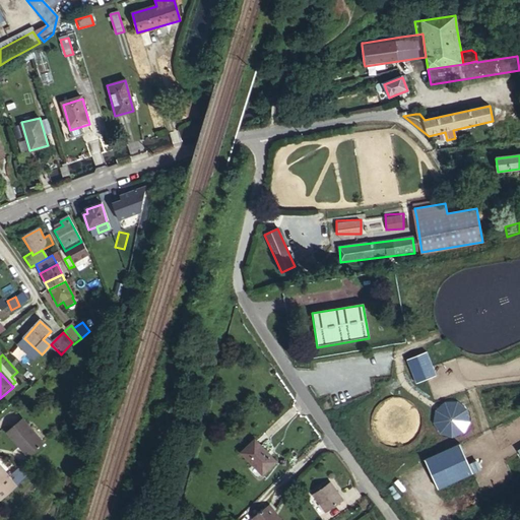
[(45,443),(23,418),(8,432),(29,456),(45,443)]
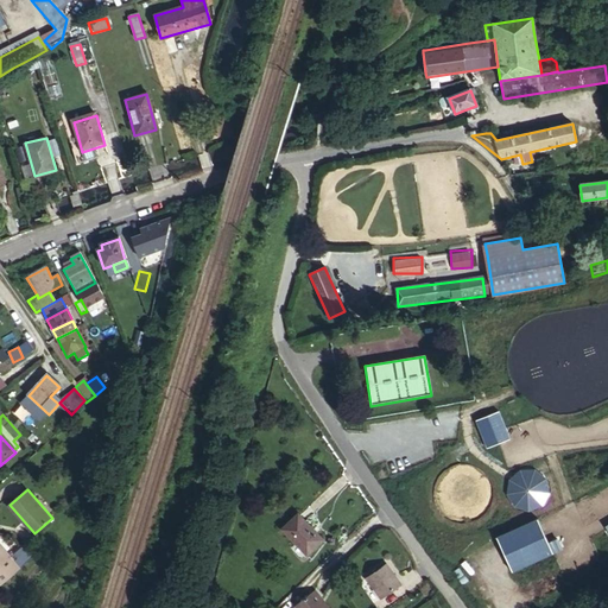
[(322,542),(297,514),(282,529),(297,546),(306,556),(322,542)]
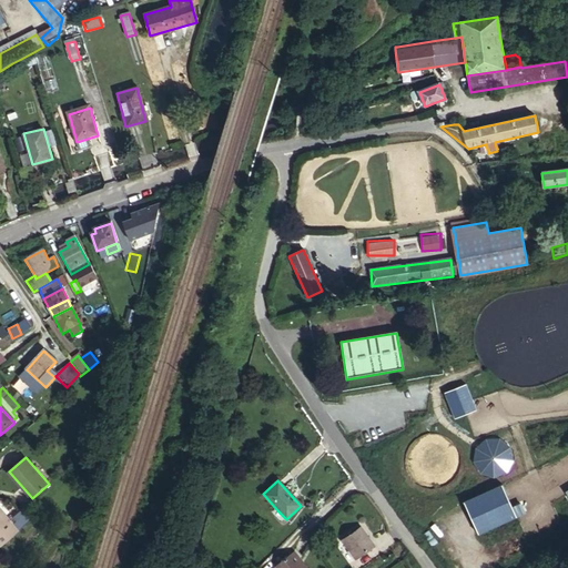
[(281,524),(286,519),(277,510),(272,515),(281,524)]
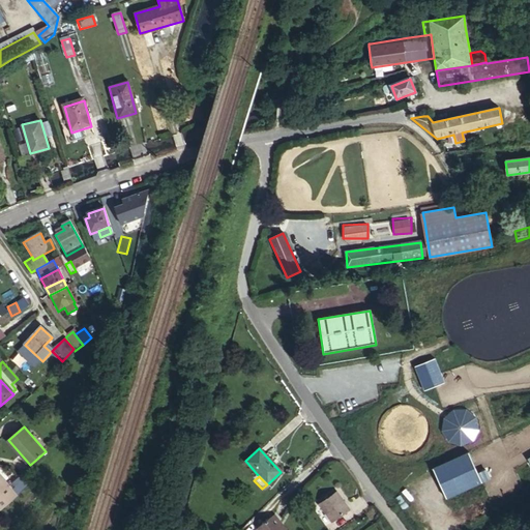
[(0,510),(0,511),(18,497),(0,477),(0,510)]
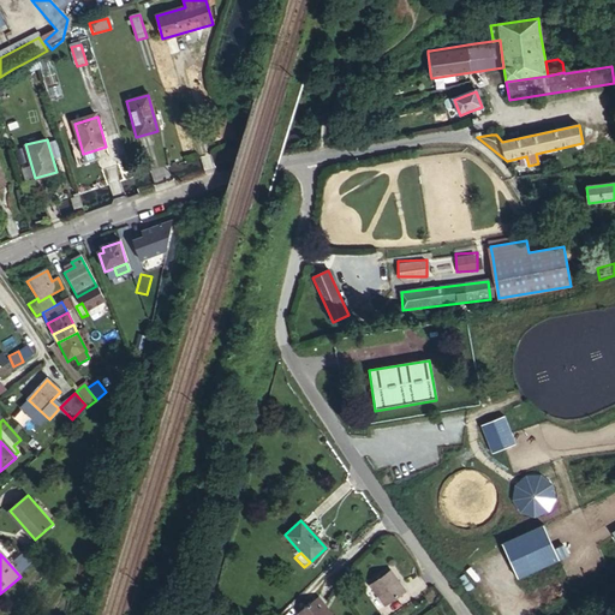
[(404,593),(388,573),(369,586),(383,608),(404,593)]
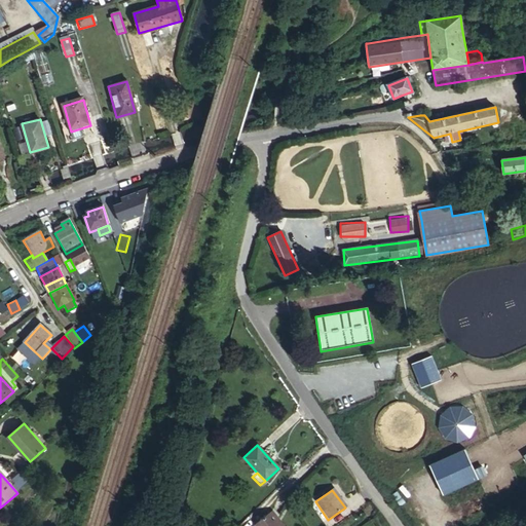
[(280,525),(270,512),(252,525),(280,525)]
